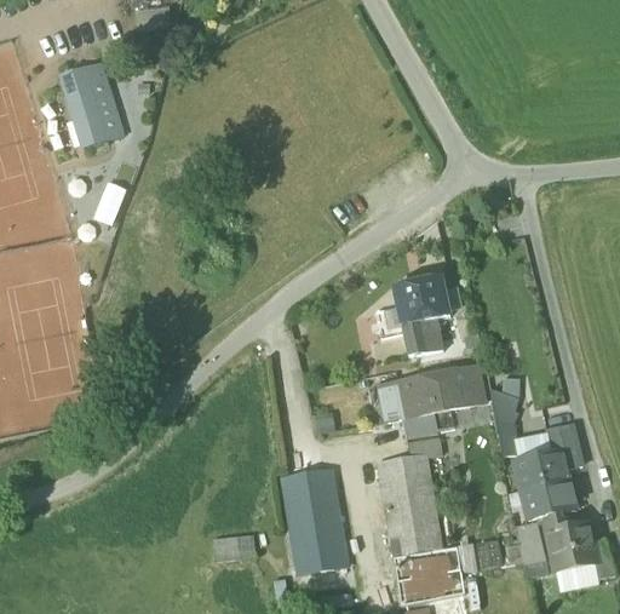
[(136,11),(138,32),(171,28),(170,7),(136,11)]
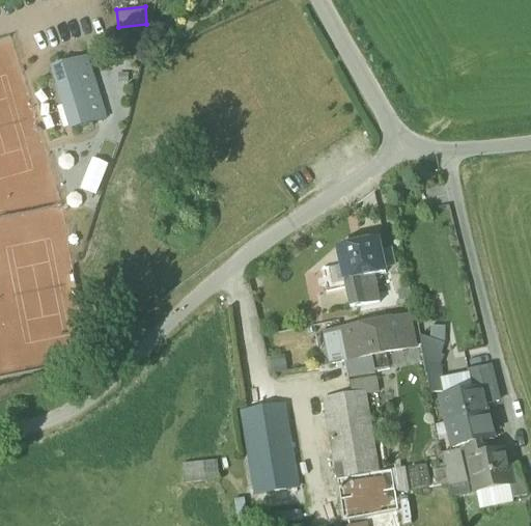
[(55,62),(59,76),(78,71),(92,119),(107,115),(89,53),(55,62)]
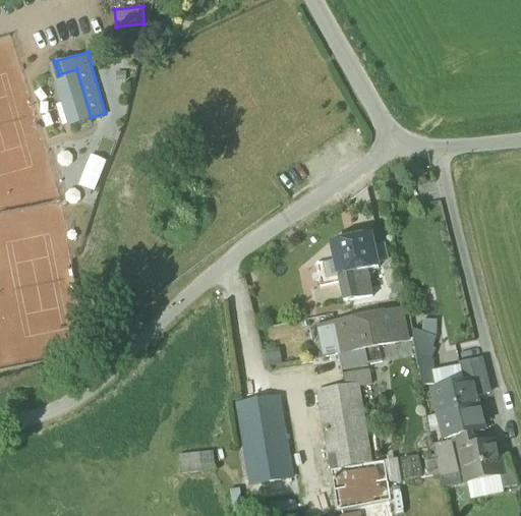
[(71,123),(91,117),(76,69),(58,74),(71,123)]
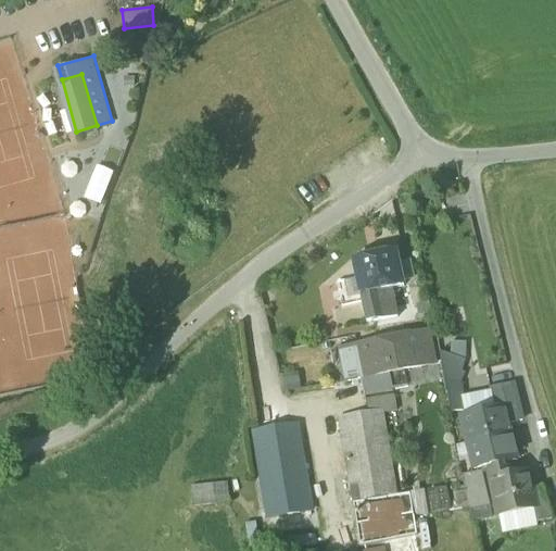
[(98,161),(86,192),(101,198),(113,167),(98,161)]
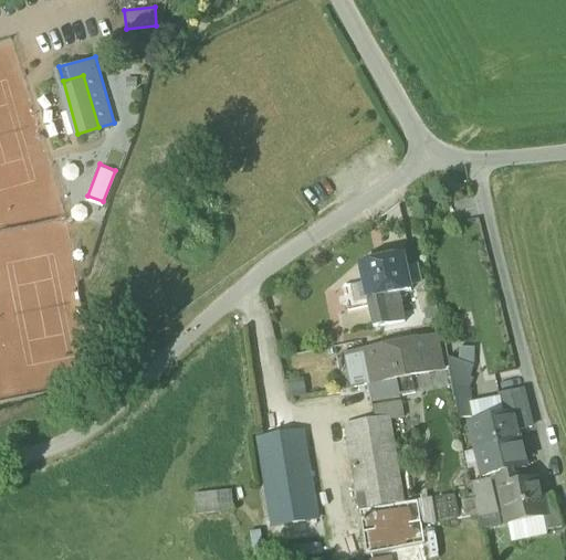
[(360,262),(367,297),(385,293),(398,291),(411,287),(410,283),(406,264),(404,253),(360,262)]
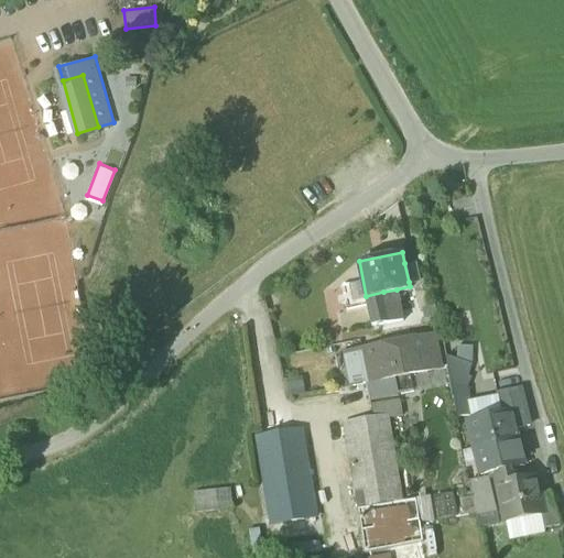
[(418,260),(404,263),(409,282),(421,280),(418,260)]
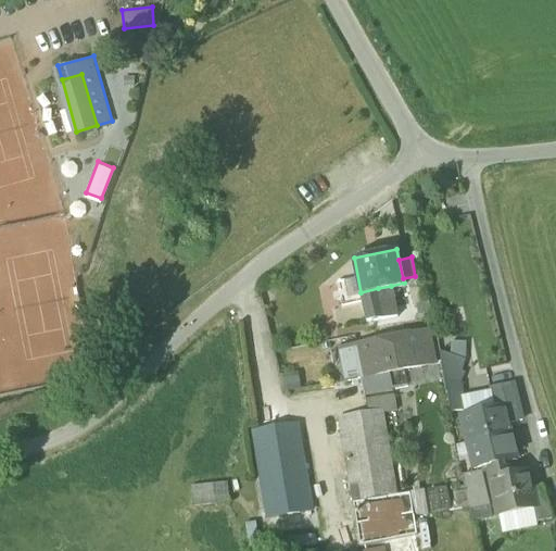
[(378,288),(383,315),(397,313),(391,286),(378,288)]
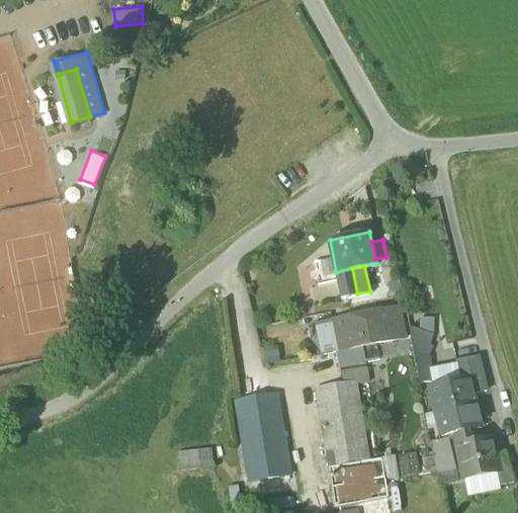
[(357,293),(352,268),(336,272),(342,297),(357,293)]
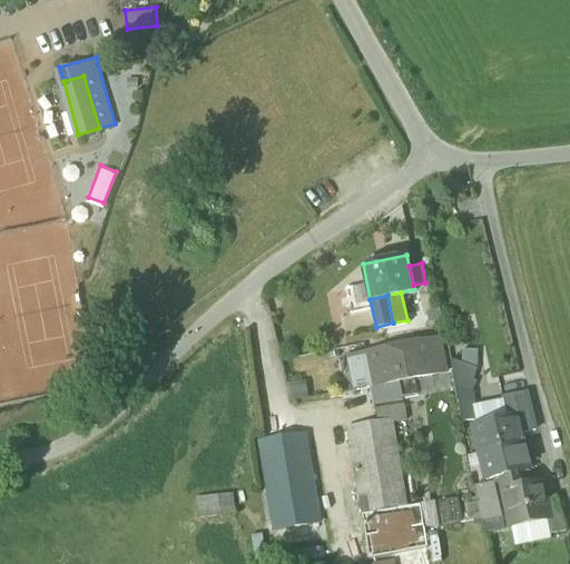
[(364,352),(371,385),(415,376),(448,369),(441,337),(364,352)]
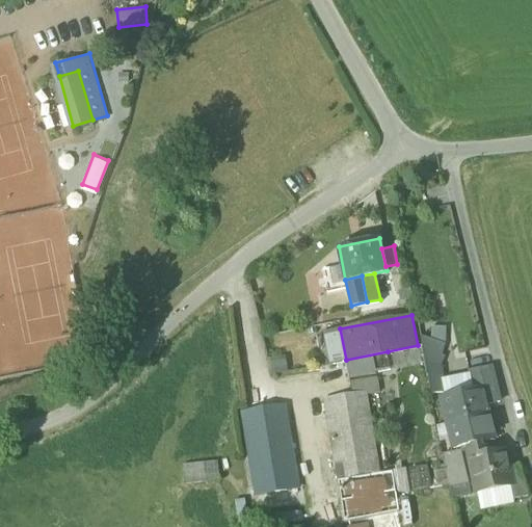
[(430,338),(445,343),(445,324),(430,324),(430,338)]
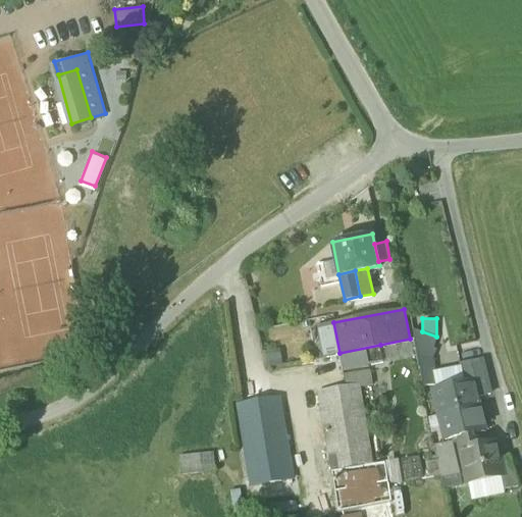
[(326,355),(340,353),(333,322),(320,325),(326,355)]
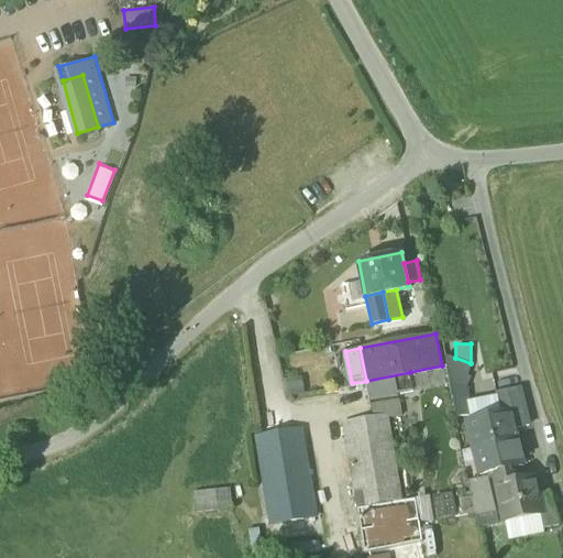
[(444,354),(449,375),(464,373),(467,374),(471,363),(455,358),(444,354)]
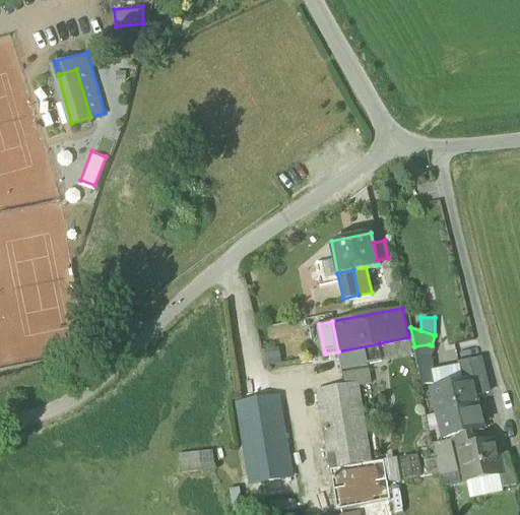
[(379,343),(382,359),(411,352),(408,337),(379,343)]
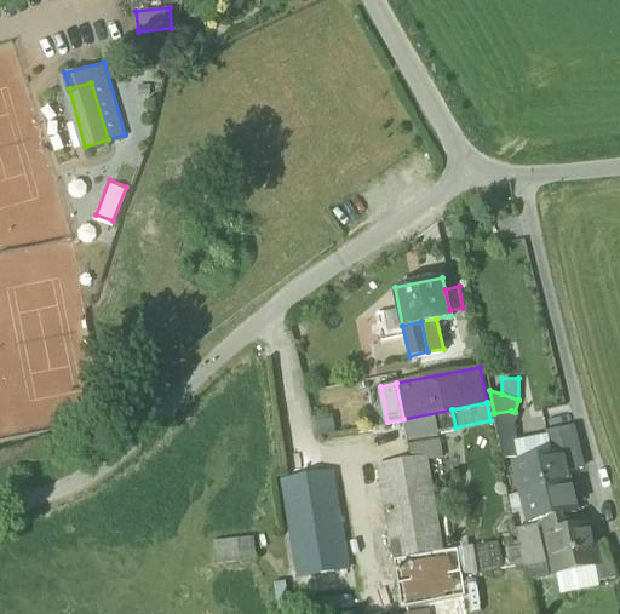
[(455,428),(452,409),(403,419),(407,436),(455,428)]
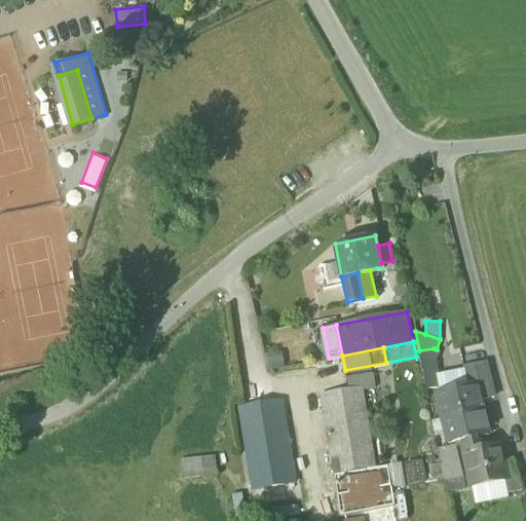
[(420,355),(422,369),(437,366),(435,352),(420,355)]
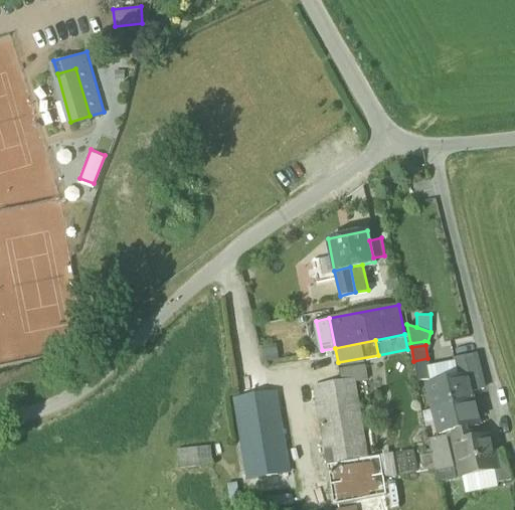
[(428,383),(434,406),(472,398),(470,389),(484,386),(476,355),(456,359),(460,376),(431,382),(428,383)]
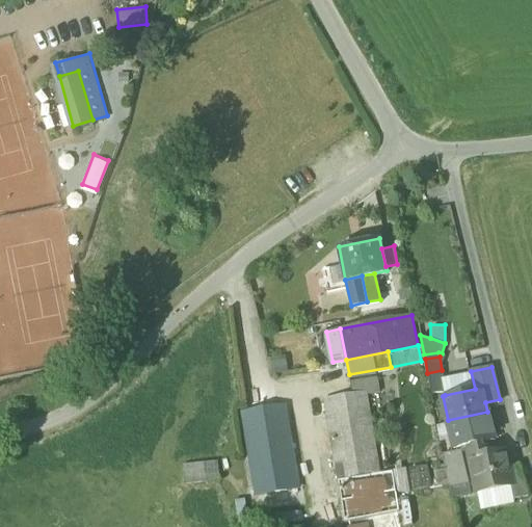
[(443,377),(442,370),(427,373),(431,391),(444,389),(449,388),(447,380),(444,380),(443,377)]
